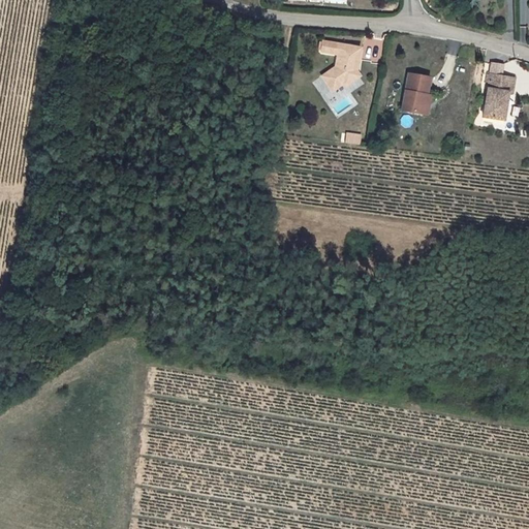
[(320,75),(328,87),(336,82),(338,84),(348,78),(345,73),(346,68),(349,69),(354,47),(316,38),(314,49),(331,52),(328,65),(321,69),(320,75)]
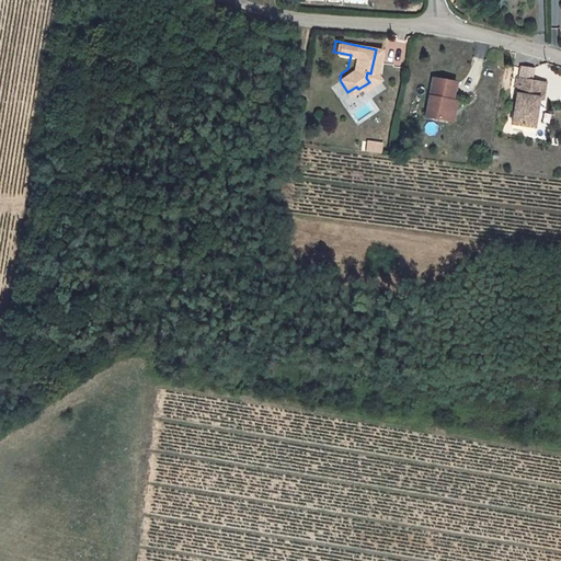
[(333,78),(344,94),(347,92),(340,80),(341,73),(333,78)]
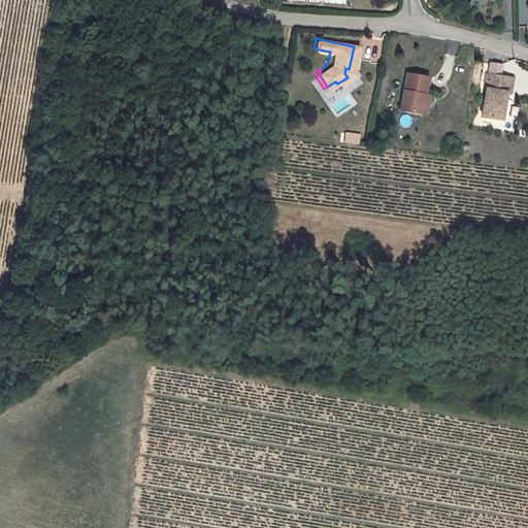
[(404,73),(399,109),(423,113),(426,95),(423,94),(425,76),(404,73)]
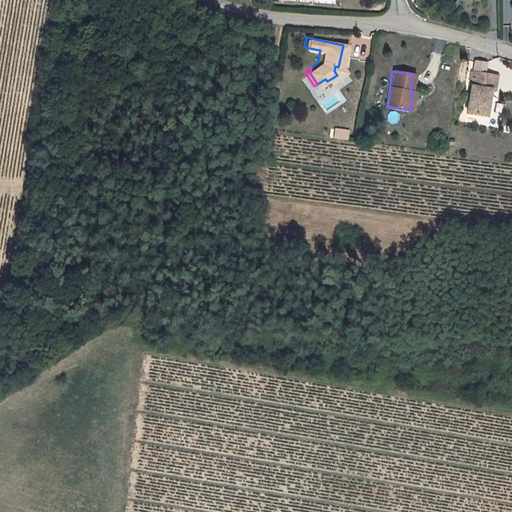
[(474,72),(467,114),(487,117),(491,91),(494,91),(496,76),(474,72)]
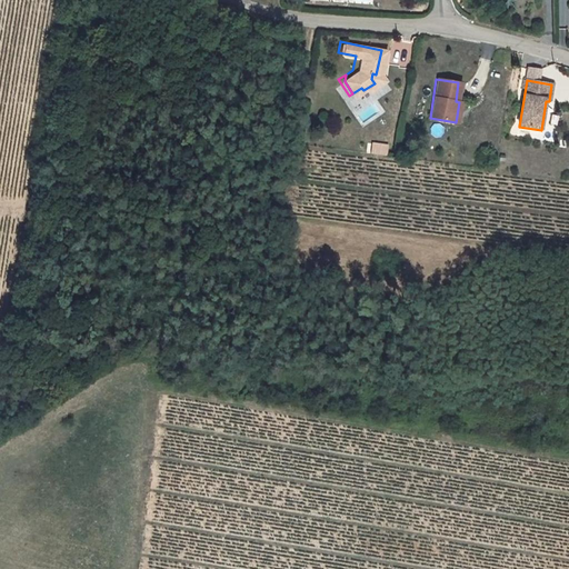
[(368,143),(367,153),(382,156),(383,146),(368,143)]
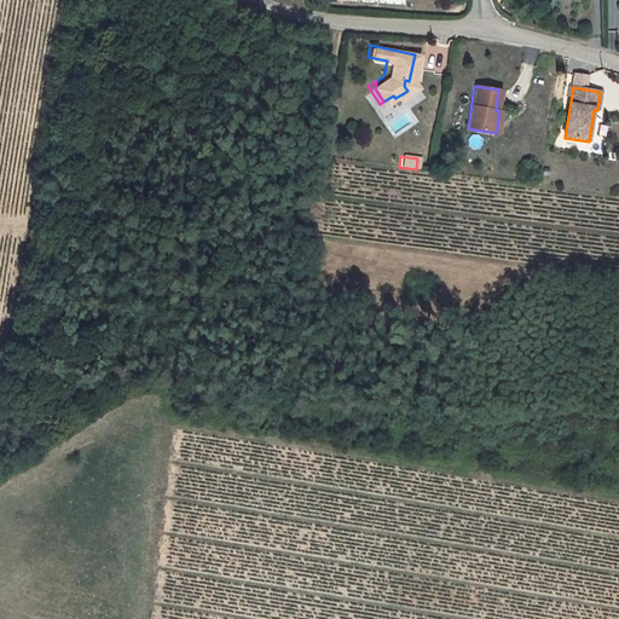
All buildings are outlined.
